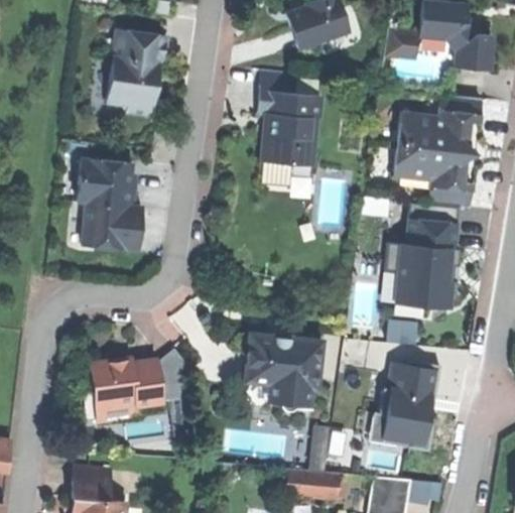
[(291,25),(296,43),(348,27),(339,0),(304,0),(305,3),(285,9),(291,25)]
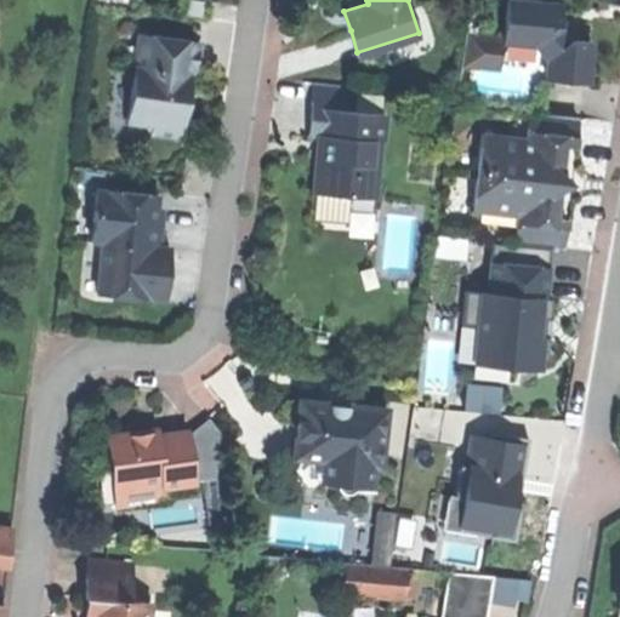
[(547,55),(546,76),(589,79),(590,58),(591,38),(570,36),(559,23),(561,1),(544,0),(506,0),(505,39),(535,40),(547,55)]
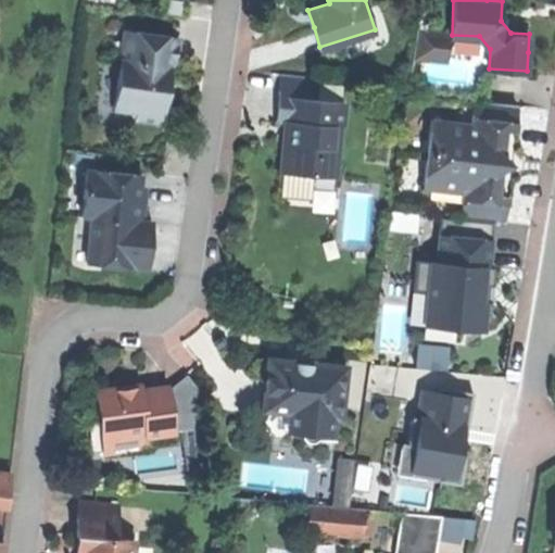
[(137,118),(164,122),(168,86),(162,86),(162,82),(163,76),(166,76),(167,66),(178,67),(181,36),(125,29),(116,104),(138,108),(137,118)]
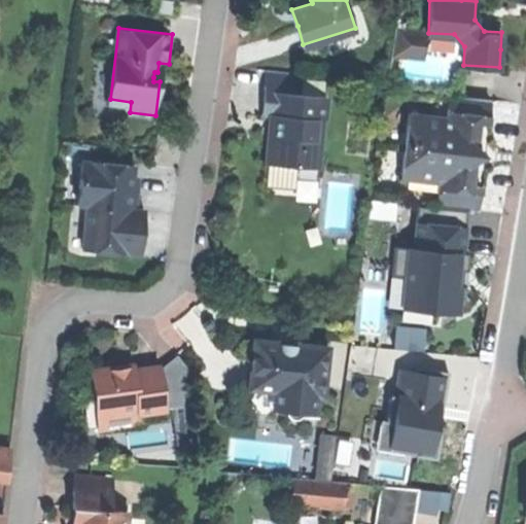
[(405,53),(404,75),(447,78),(449,56),(405,53)]
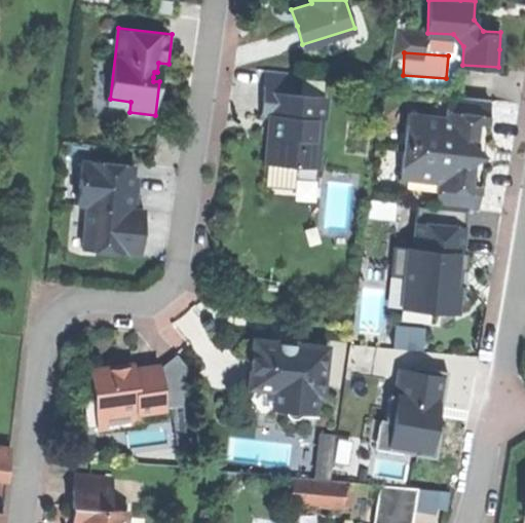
[(264,68),(263,84),(295,85),(296,70),(264,68)]
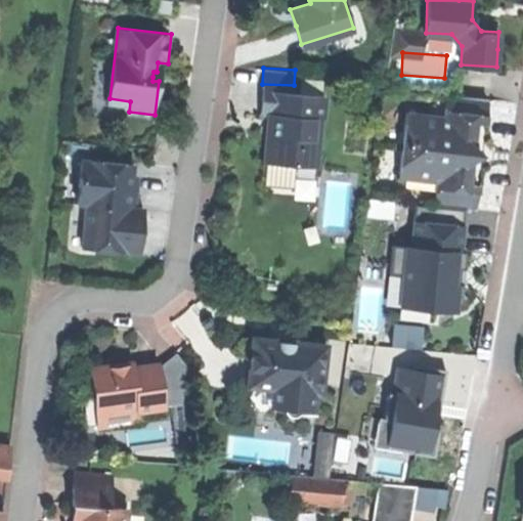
[(294,85),(262,84),(261,112),(277,113),(276,120),(276,128),(267,127),(265,161),(294,163),(295,159),(316,160),(320,93),(294,91),(294,85)]
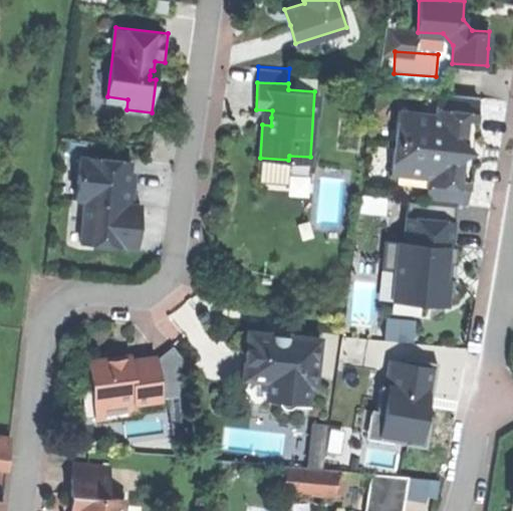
[(437,112),(397,109),(392,172),(428,175),(426,198),(466,202),(468,179),(460,179),(454,178),(459,116),(465,117),(476,118),(478,94),(439,91),(437,112)]
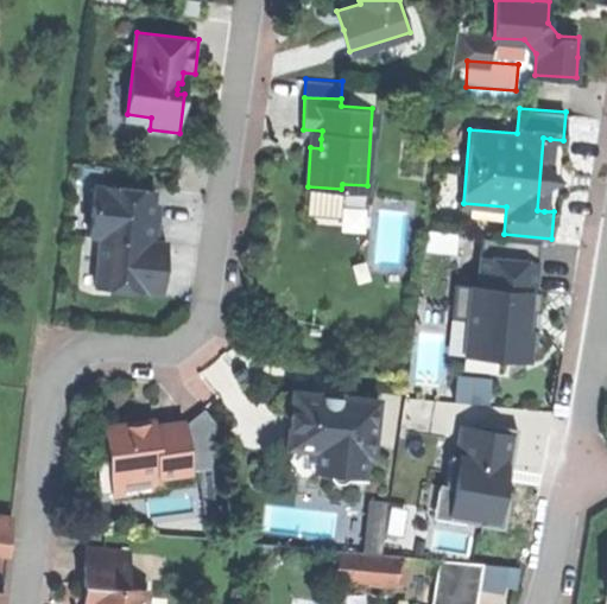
[(549,158),(550,139),(543,138),(537,210),(544,211),(547,194),(549,158)]
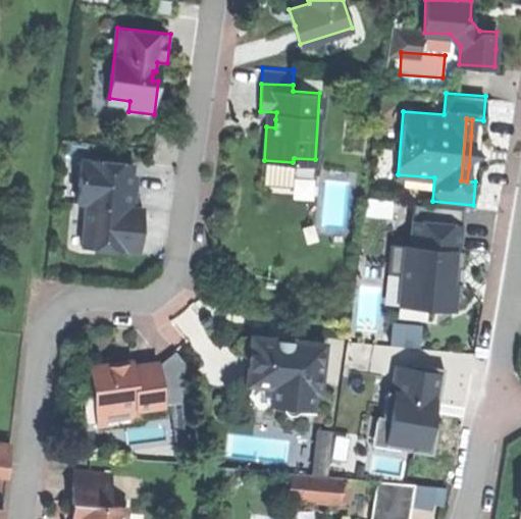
[(136,164),(82,158),(76,203),(83,207),(77,249),(139,256),(145,209),(136,208),(140,178),(134,177),(136,164)]
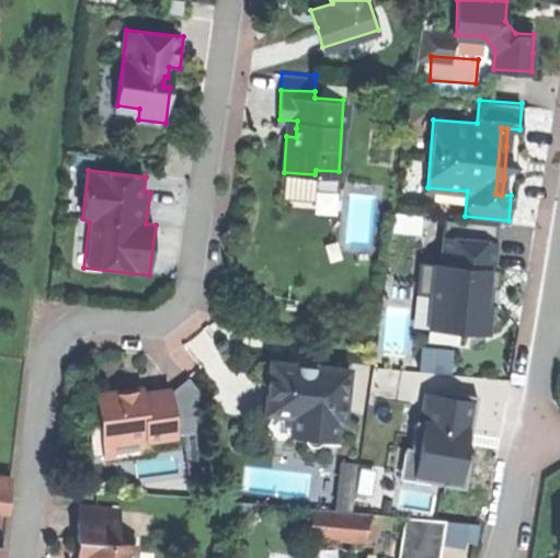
[(427,330),(487,334),(494,242),(447,238),(445,264),(433,263),(427,330)]
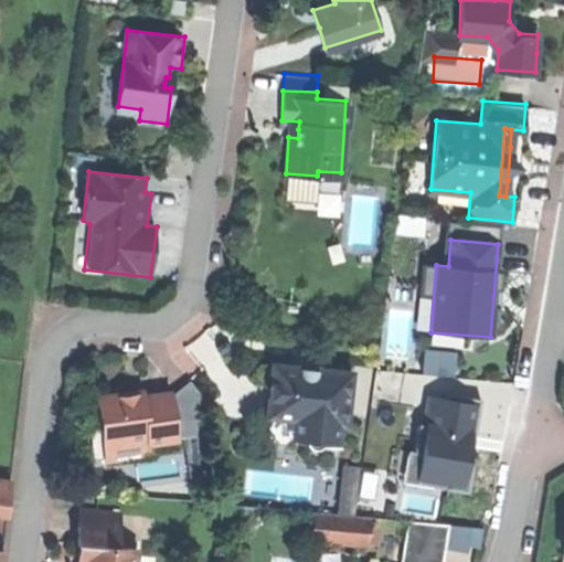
[(426,372),(458,373),(459,351),(427,349),(426,372)]
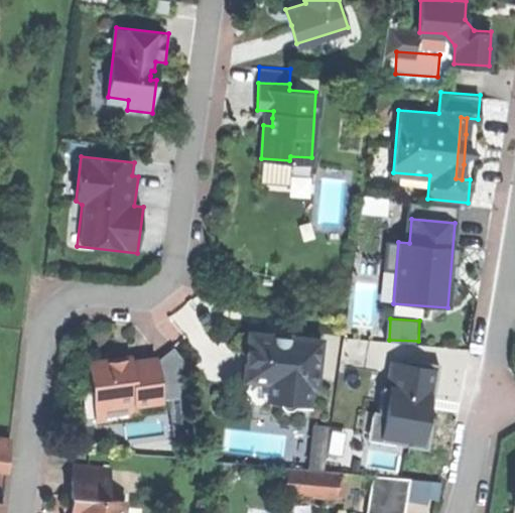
[(247,343),(245,378),(276,380),(274,399),(299,401),(301,383),(315,384),(319,337),(248,331),(247,343)]
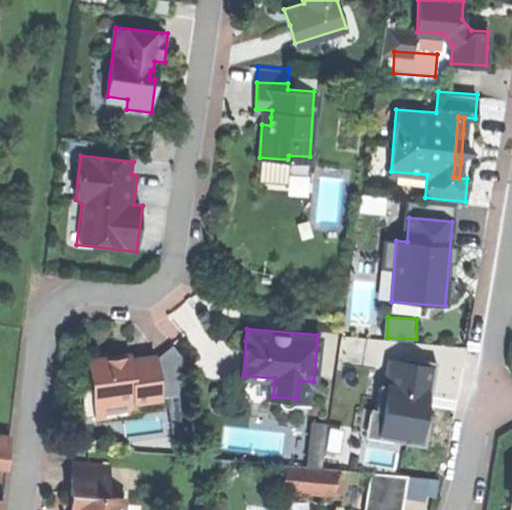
[(87,359),(93,399),(131,394),(131,399),(159,395),(154,356),(130,359),(117,361),(116,356),(87,359)]
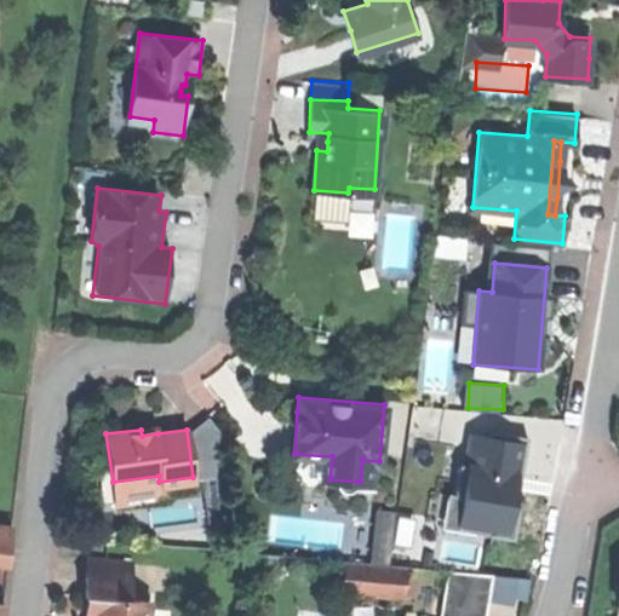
[(527,444),(473,436),(463,496),(448,494),(443,529),(513,540),(527,444)]
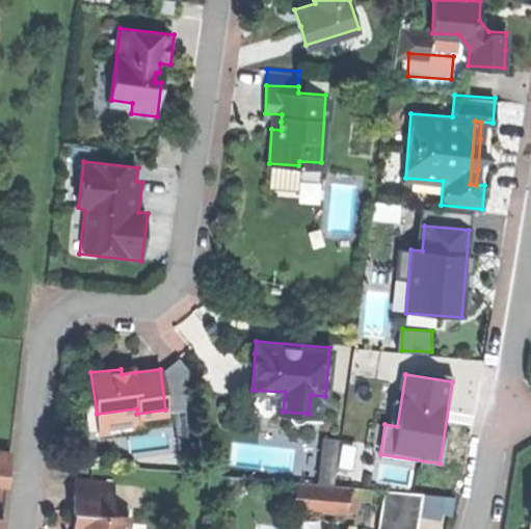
[(324,415),(325,396),(311,395),(309,414),(324,415)]
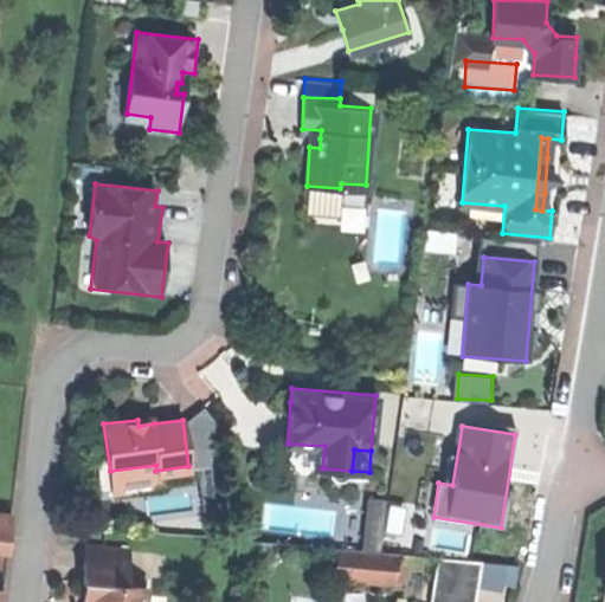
[(0,511),(0,548),(8,549),(12,513),(0,511)]
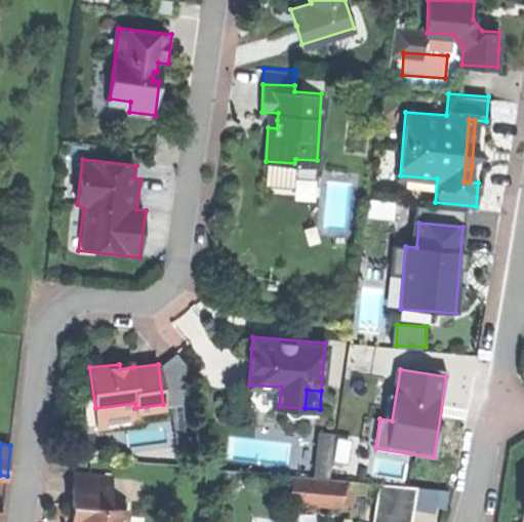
[(74,471),(69,521),(125,521),(127,507),(112,506),(115,475),(74,471)]
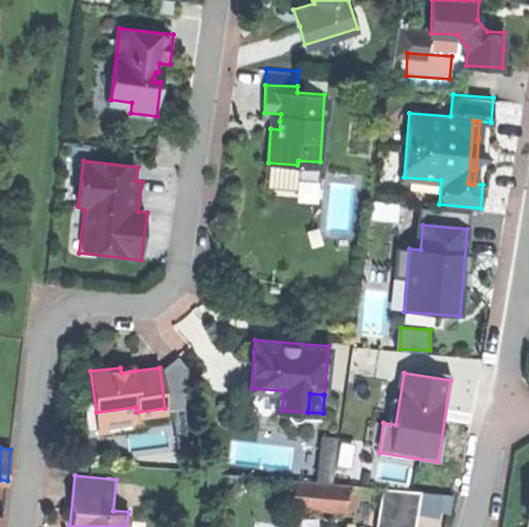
[(294,511),(349,516),(351,488),(296,484),(294,511)]
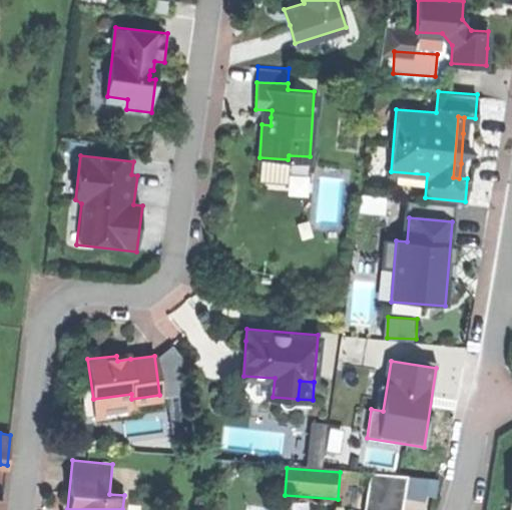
[(402,509),(407,476),(371,471),(365,509),(402,509)]
